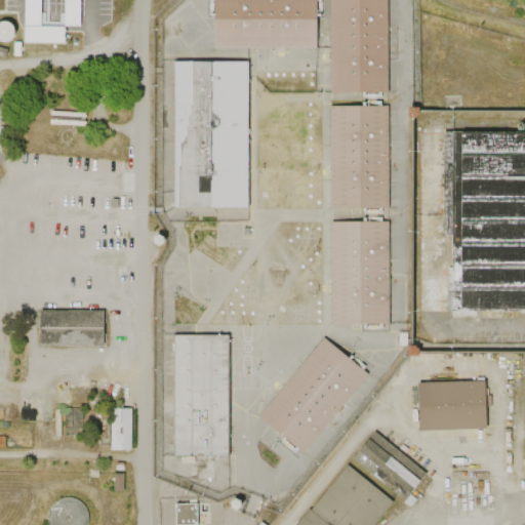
[(23,0),(23,42),(64,43),(64,26),(39,26),(39,0),(23,0)]
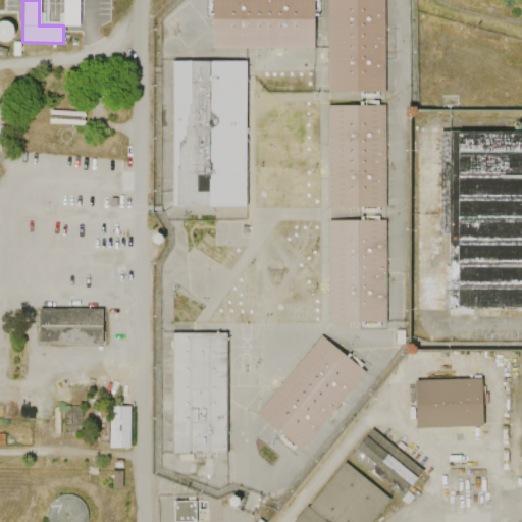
[(62,0),(63,24),(79,24),(79,0),(62,0)]
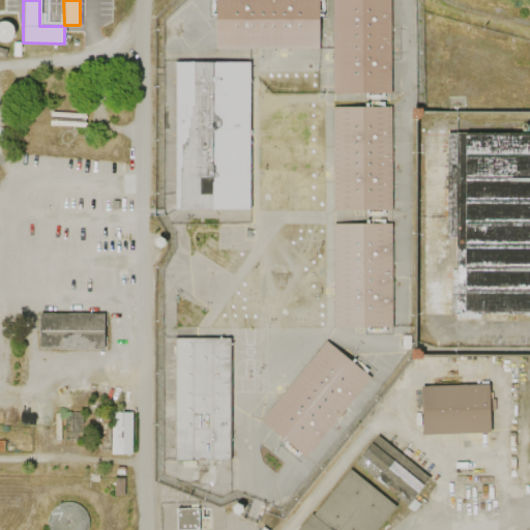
[(214,48),(214,0),(317,0),(317,49),(214,48)]
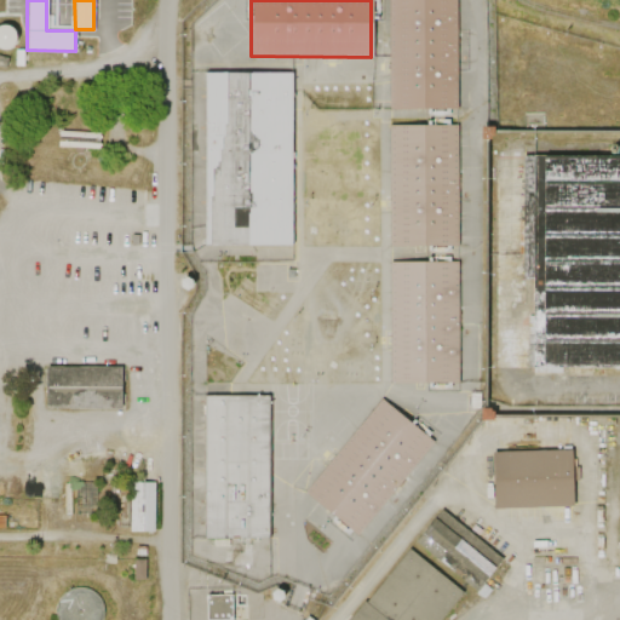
[(391,109),(457,109),(455,0),(391,0),(391,57),(391,109)]
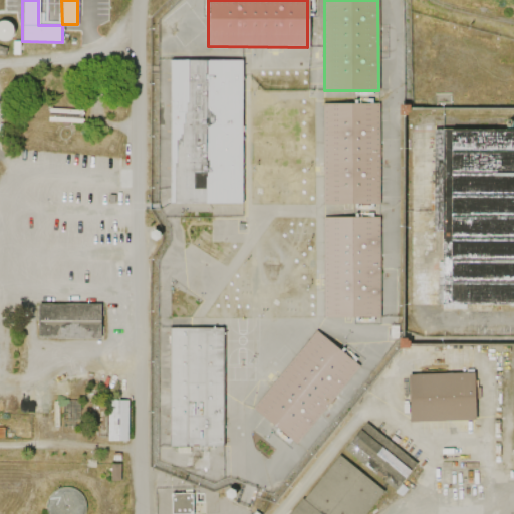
[(0,38),(5,42),(15,28),(0,17),(0,38)]
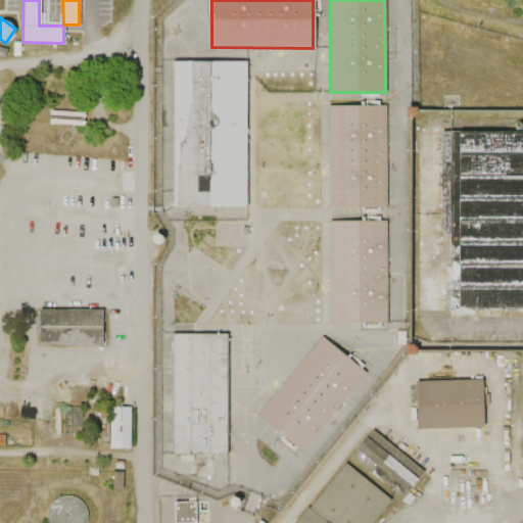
[(246,205),(175,205),(175,190),(175,61),(246,61),(246,77),(246,205)]
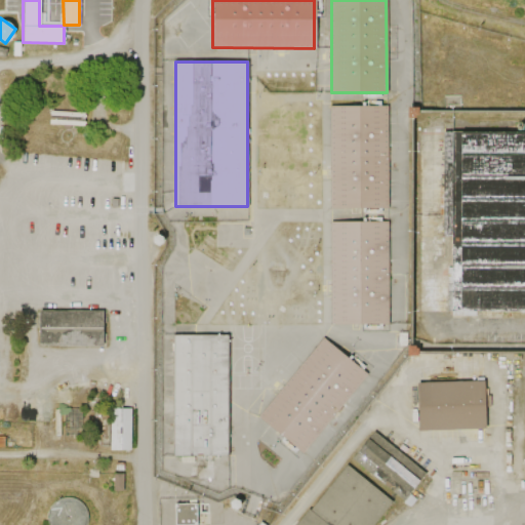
[(330,210),(387,210),(387,108),(329,108),(330,210)]
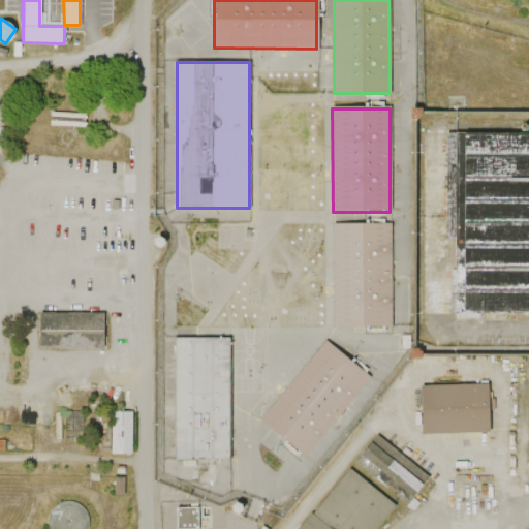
[(50,112),(49,125),(84,127),(85,124),(86,122),(85,122),(85,118),(86,118),(86,116),(85,116),(85,114),(50,112)]
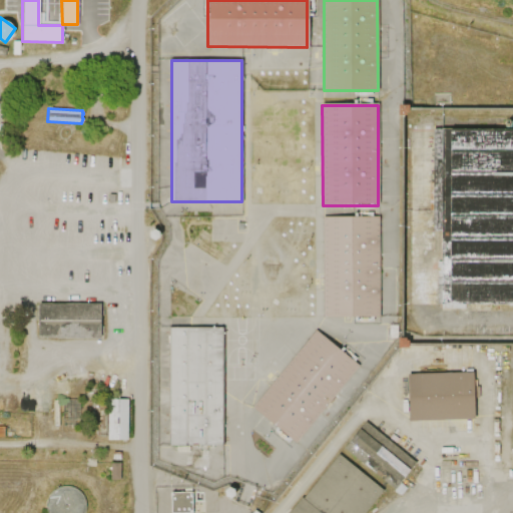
[(440,304),(512,304),(512,127),(429,127),(429,231),(440,231),(440,304)]
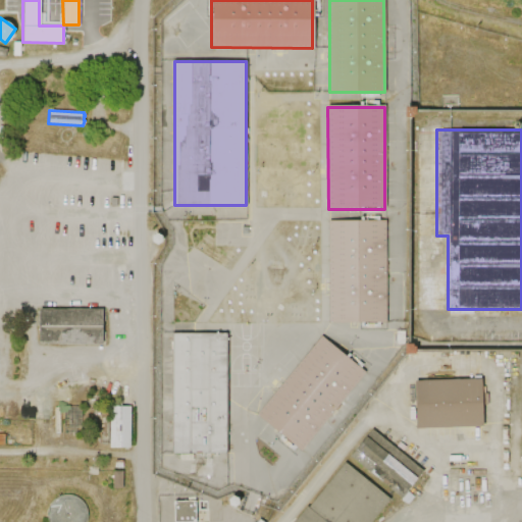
[(329,321),(384,321),(384,220),(328,221),(329,321)]
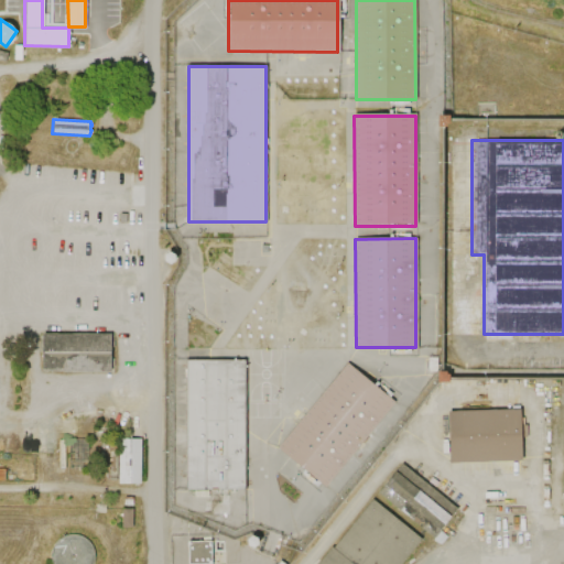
[(164,256),(164,261),(169,263),(173,262),(173,256),(169,252),(164,256)]
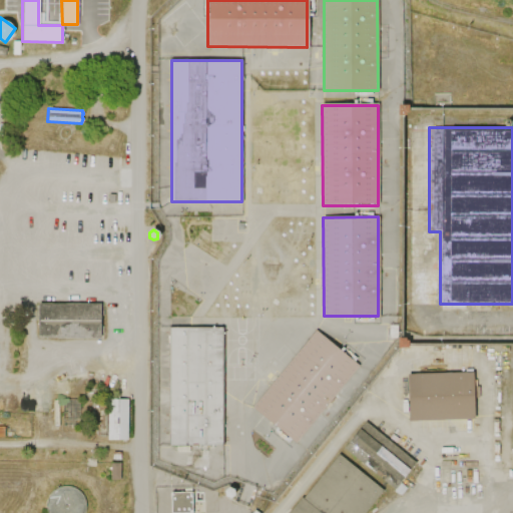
[(38,303),(38,337),(100,337),(100,303),(38,303)]
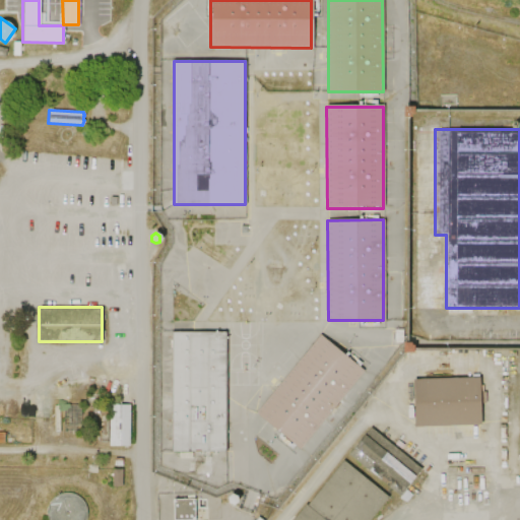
[(170,333),(221,332),(222,451),(172,451),(170,333)]
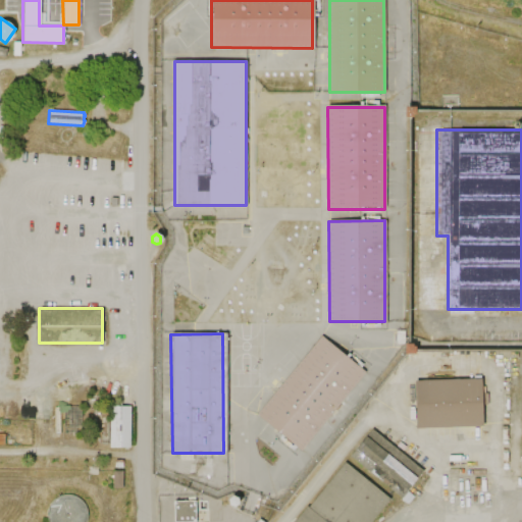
[(255,414),(299,452),(364,374),(320,337),(255,414)]
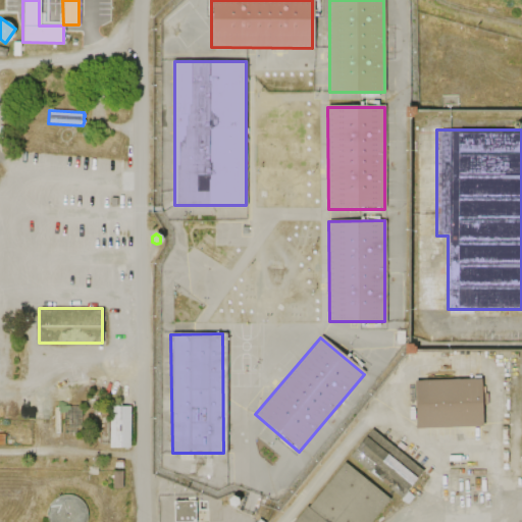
[(417,429),(484,426),(482,378),(415,380),(417,429)]
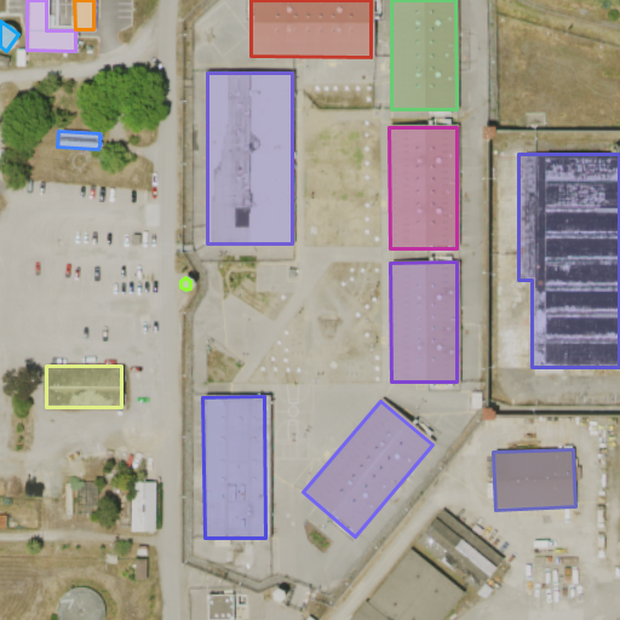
[(155,482),(131,481),(130,530),(154,532),(155,482)]
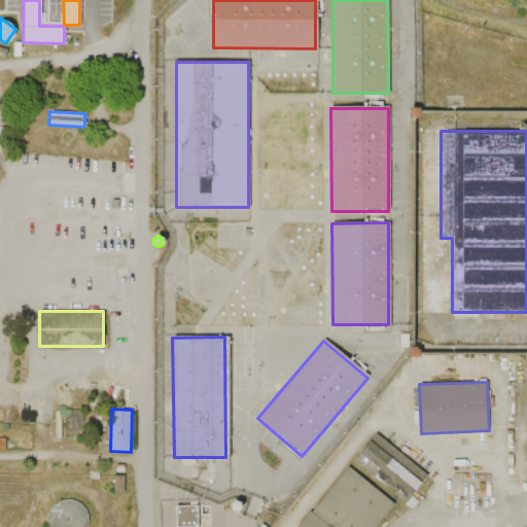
[(375,434),(353,462),(405,504),(427,477),(375,434)]
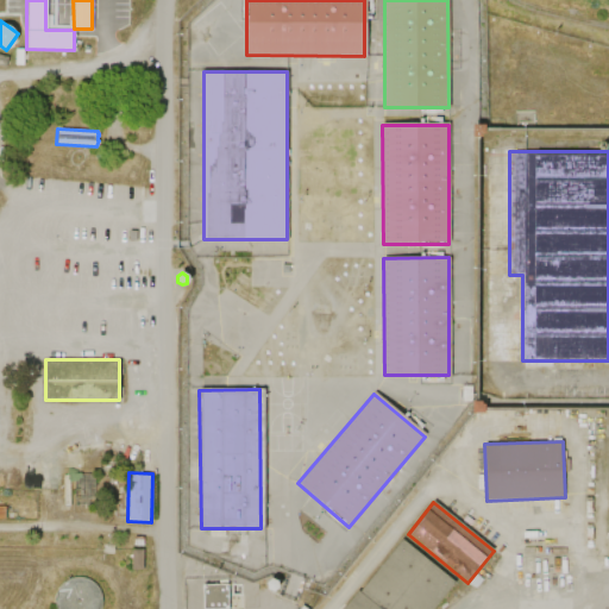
[(434,608),(343,608),(357,591),(360,594),(402,542),(454,584),(434,608)]
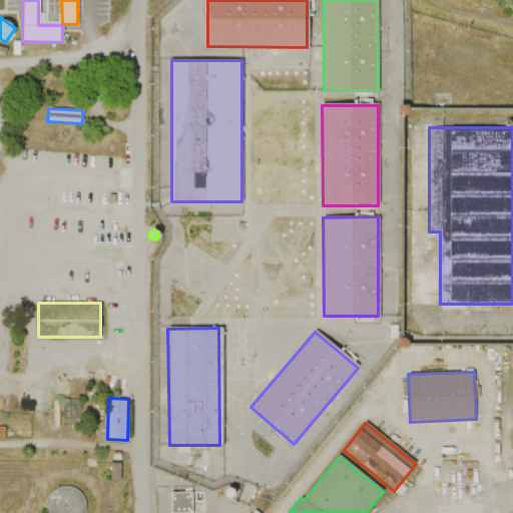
[(111,462),(120,462),(120,479),(110,479),(111,462)]
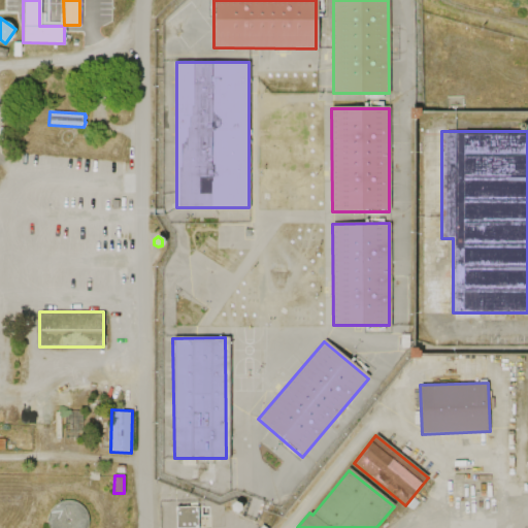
[(52,507),(56,503),(62,500),(68,500),(74,501),(79,503),(85,508),(87,514),(88,520),(87,526),(86,527),(48,527),(47,524),(47,519),(48,513),(52,507)]
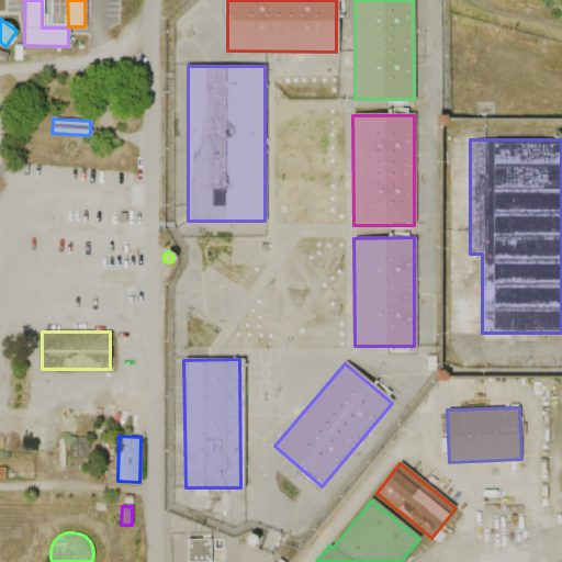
[(187,539),(188,561),(211,561),(210,539),(187,539)]
